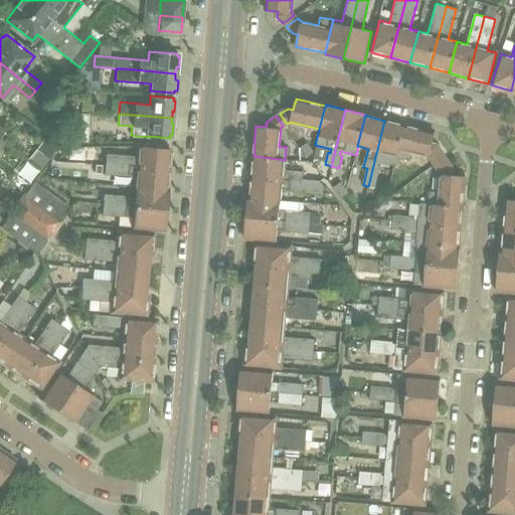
[(397,156),(399,149),(404,126),(384,121),(368,186),(375,188),(381,163),(394,166),(396,157),(397,156)]
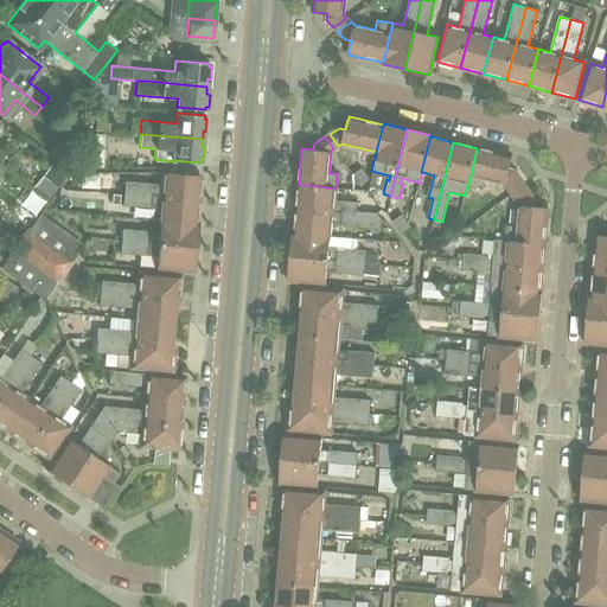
[(477,148),(471,176),(468,184),(467,185),(483,189),(485,179),(505,184),(511,192),(524,183),(515,170),(509,168),(512,155),(502,153),(502,154),(477,148)]
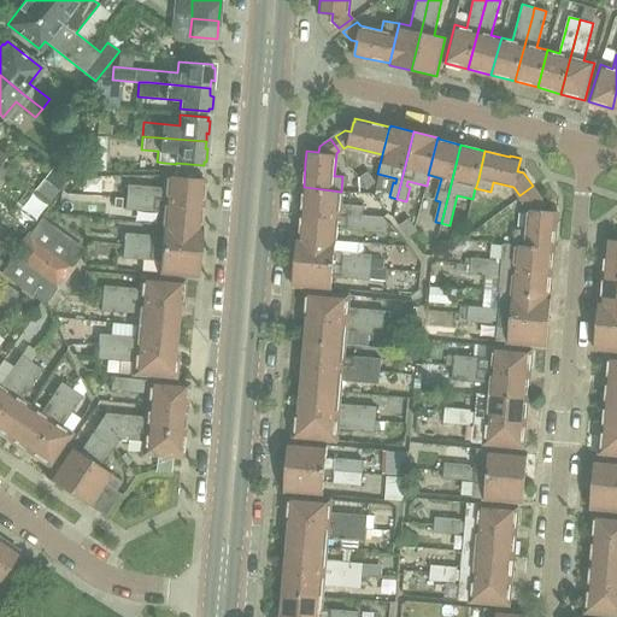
[(106,157),(84,157),(80,170),(106,170),(106,157)]
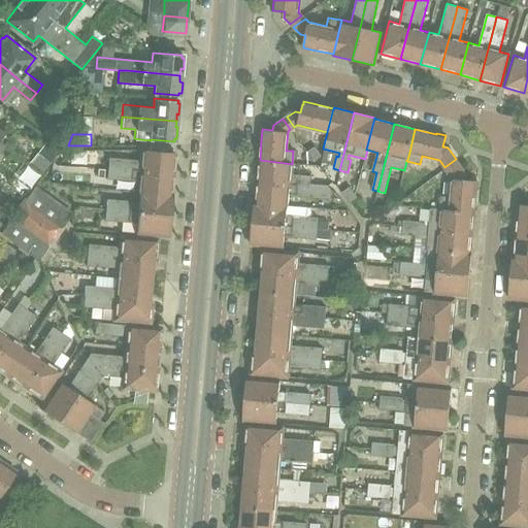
[(58,152),(48,144),(33,164),(43,171),(58,152)]
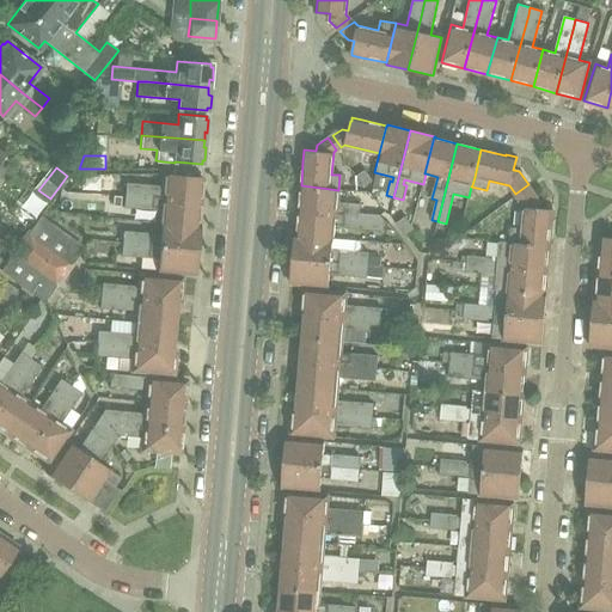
[(366,170),(357,176),(366,187),(373,182),(366,170)]
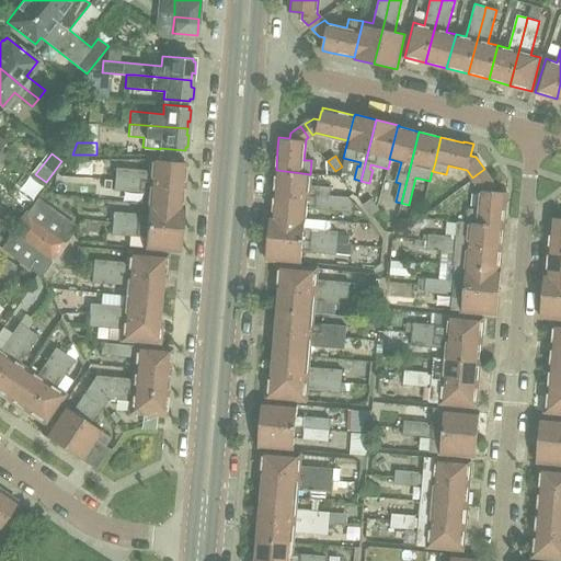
[(115,168),(114,178),(183,184),(185,162),(151,159),(150,171),(115,168)]
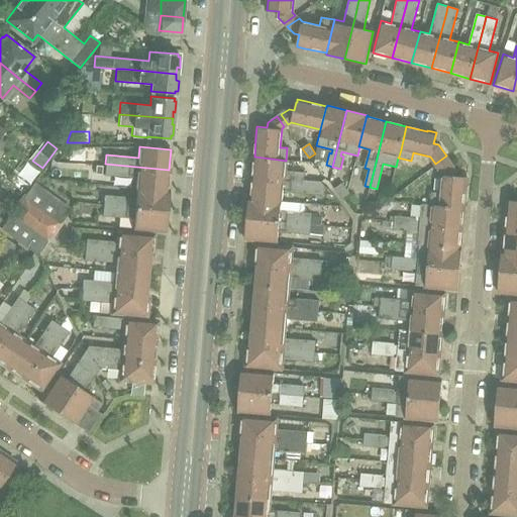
[(254,157),(252,179),(303,183),(304,180),(304,174),(300,174),(285,172),(286,161),(279,160),(254,157)]
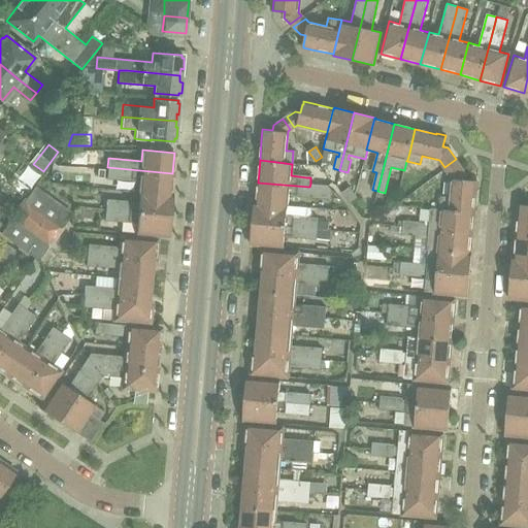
[(451,178),(450,197),(440,196),(439,210),(472,212),(474,191),(475,191),(475,182),(465,180),(465,175),(458,163),(447,171),(451,178)]
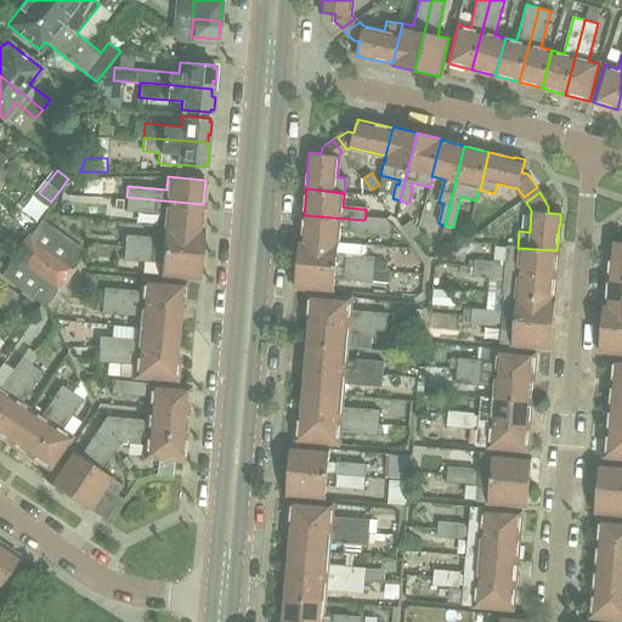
[(201,227),(203,204),(126,197),(125,208),(164,211),(163,225),(164,225),(202,228),(202,227),(201,227)]
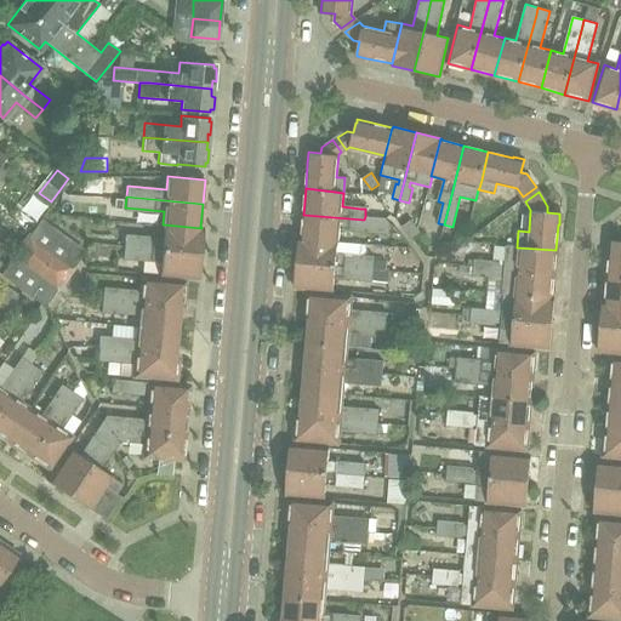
[(303,215),(301,238),(337,240),(336,243),(339,243),(340,229),(358,231),(389,233),(389,223),(388,221),(386,218),(365,216),(364,220),(303,215)]
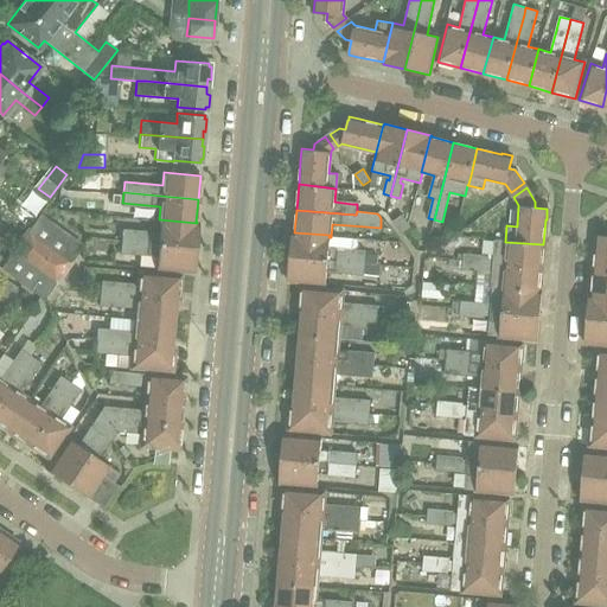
[(40,213),(12,254),(1,268),(44,299),(83,244),(40,213)]
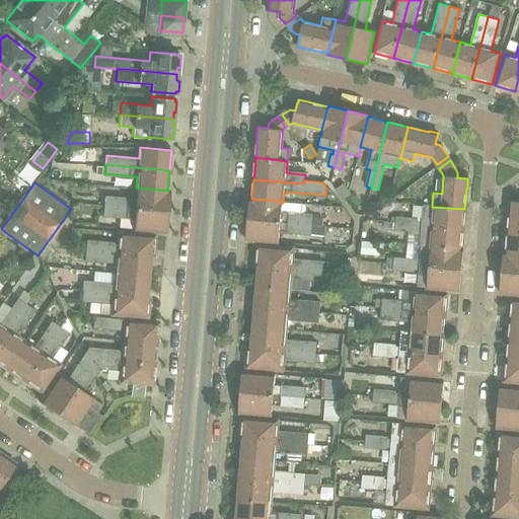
[(344,183),(337,190),(344,200),(352,195),(344,183)]
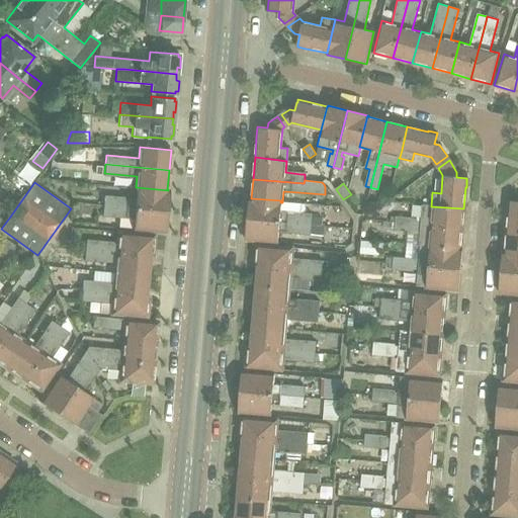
[(104,194),(103,204),(167,209),(168,190),(137,187),(136,197),(104,194)]
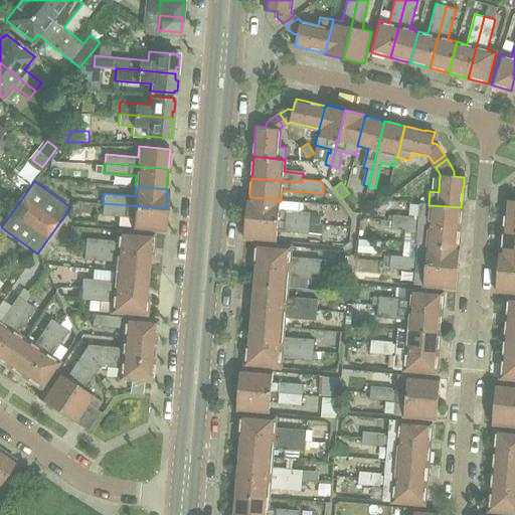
[(247,197),(245,217),(319,224),(320,214),(311,213),(279,210),(279,201),(280,199),(249,197),(247,197)]
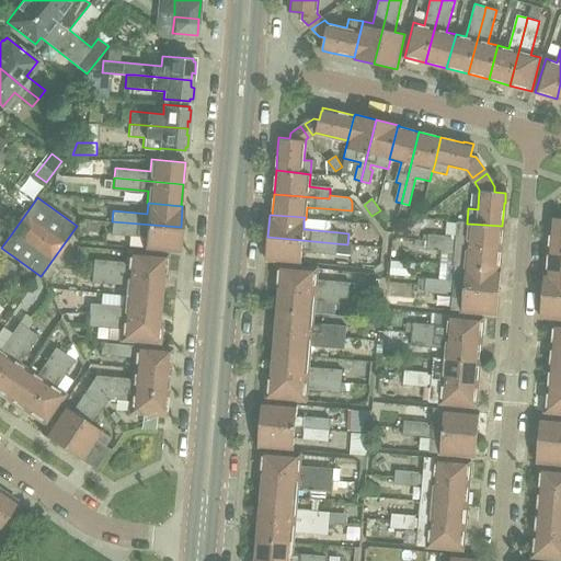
[(547,252),(560,252),(560,218),(550,217),(547,252)]
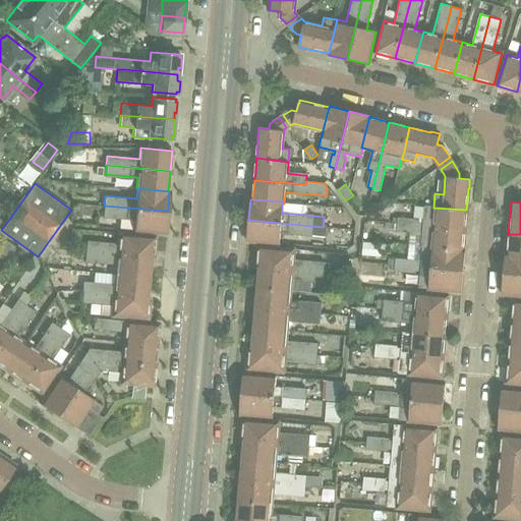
[(103,218),(134,221),(133,230),(166,233),(168,211),(104,206),(103,218)]
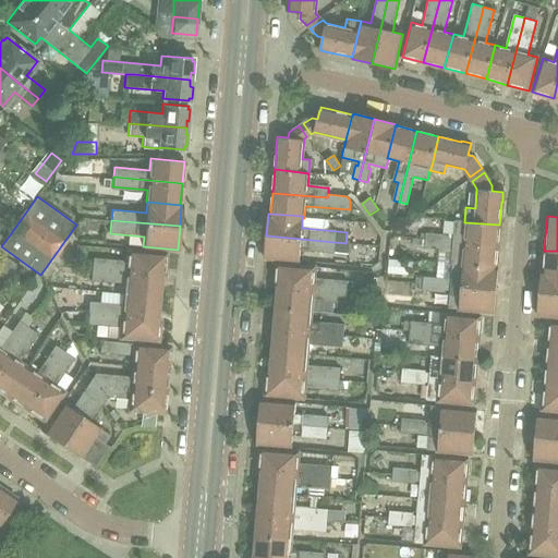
[(425,240),(425,241),(429,241),(497,246),(499,225),(464,222),(455,221),(453,235),(426,233),(426,234),(425,240)]
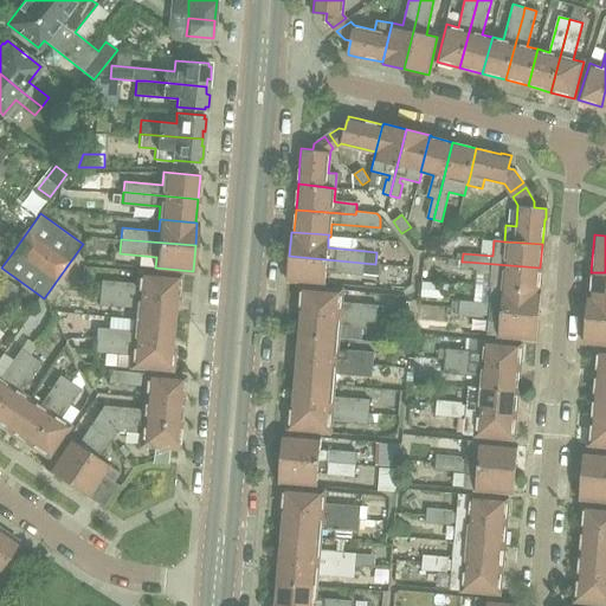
[(289,256),(288,281),(310,283),(324,284),(326,272),(363,276),(363,275),(378,276),(379,264),(375,264),(289,256)]
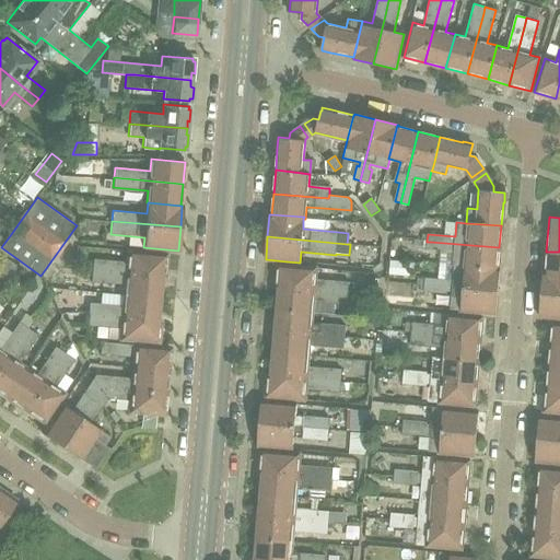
[(454,254),(453,266),(498,269),(499,247),(431,242),(427,242),(427,247),(448,249),(448,253),(454,254)]
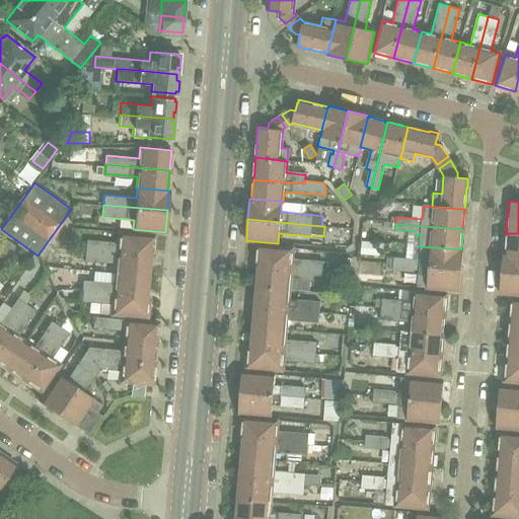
[(86,240),(85,249),(152,255),(154,235),(119,231),(118,243),(86,240)]
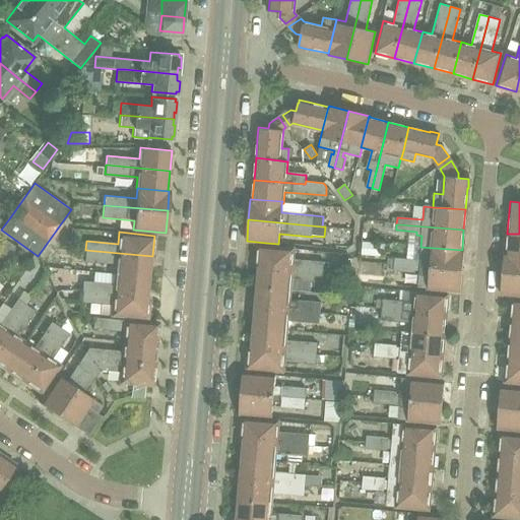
[(506,253),(519,254),(519,234),(507,234),(506,253)]
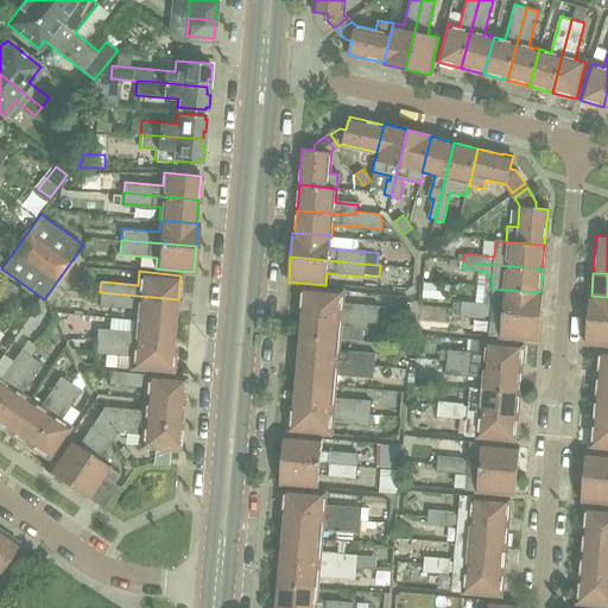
[(0,277),(0,296),(10,282),(1,276),(0,277)]
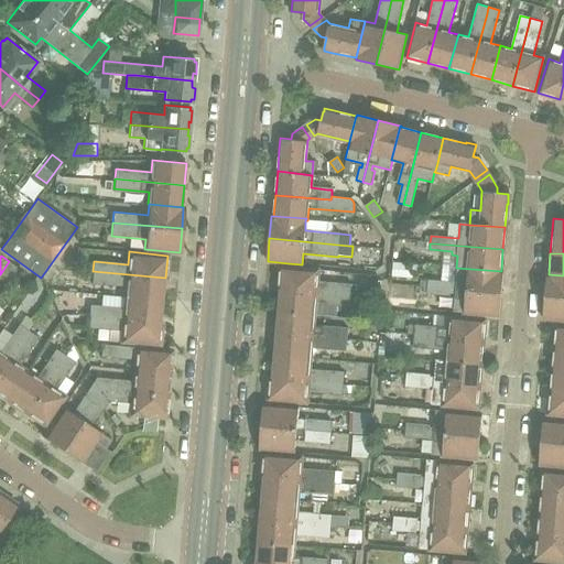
[(412,278),(413,263),(393,262),(392,277),(412,278)]
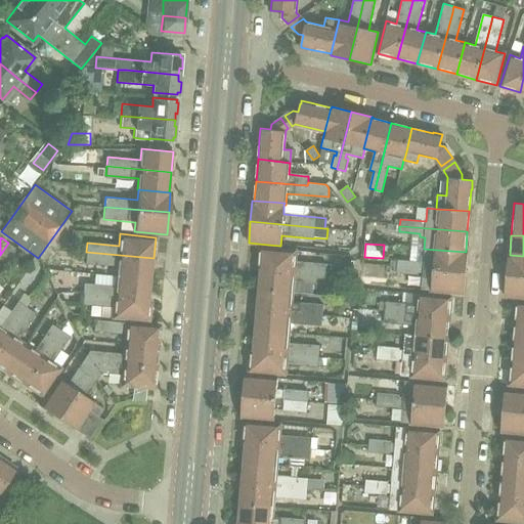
[(258,270),(261,270),(261,269),(326,275),(328,266),(295,263),(296,251),(260,248),(258,270)]
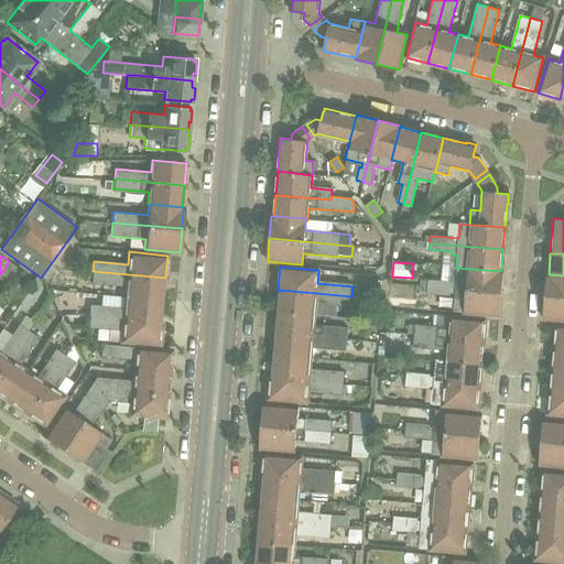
[(451,281),(449,283),(427,282),(426,288),(501,295),(503,271),(501,271),(456,268),(455,281),(451,281)]
